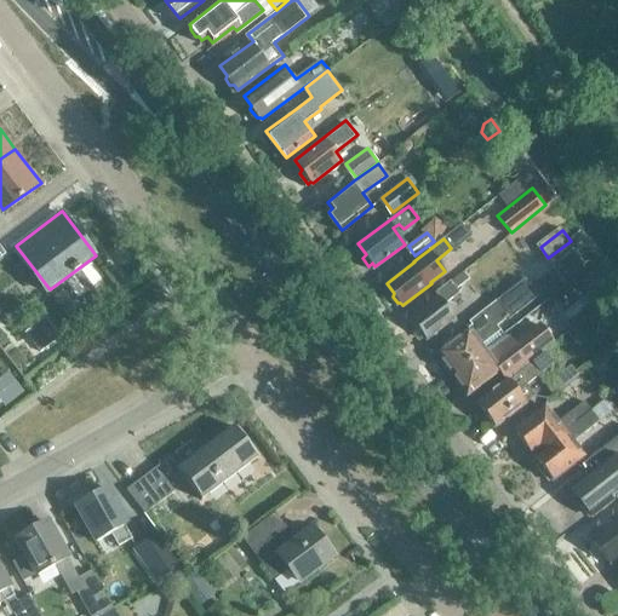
[(571,241),(548,258),(556,269),(565,280),(587,263),(571,241)]
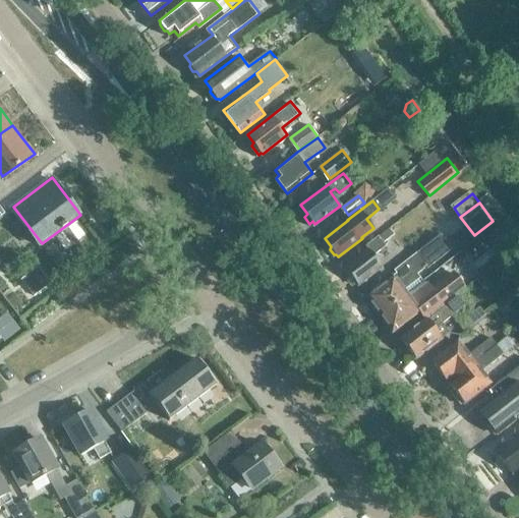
[(507,218),(488,233),(505,253),(518,241),(518,228),(509,217),(507,218)]
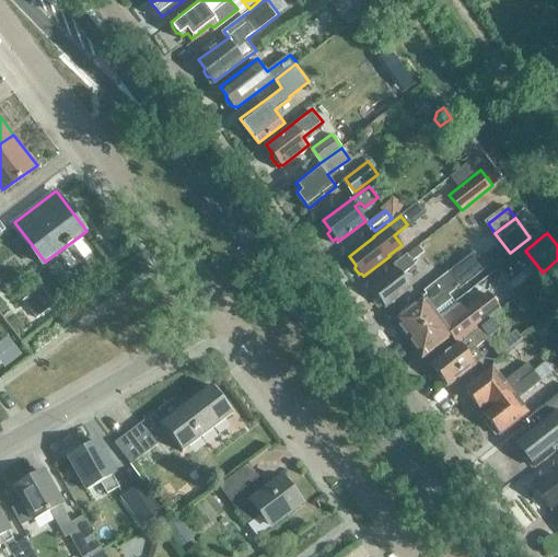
[(396,267),(371,287),(378,294),(376,297),(380,301),(383,301),(386,305),(410,287),(402,274),(415,263),(413,259),(426,250),(422,244),(395,265),(396,267)]
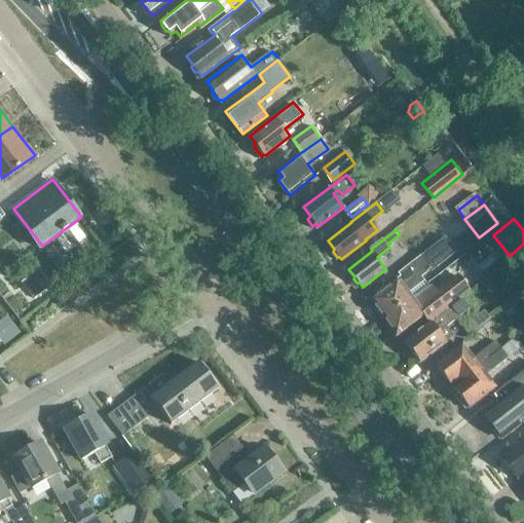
[(401,275),(369,299),(384,319),(384,318),(413,297),(411,295),(413,293),(411,289),(422,281),(420,276),(427,270),(433,267),(433,268),(456,251),(446,236),(422,254),(398,272),(401,275)]
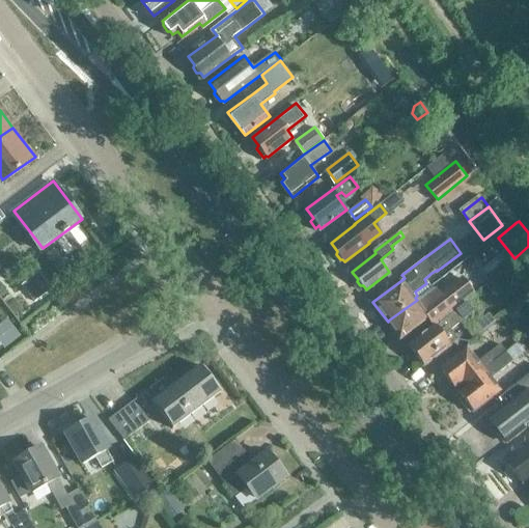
[(24,282),(36,299),(52,286),(39,271),(24,282)]
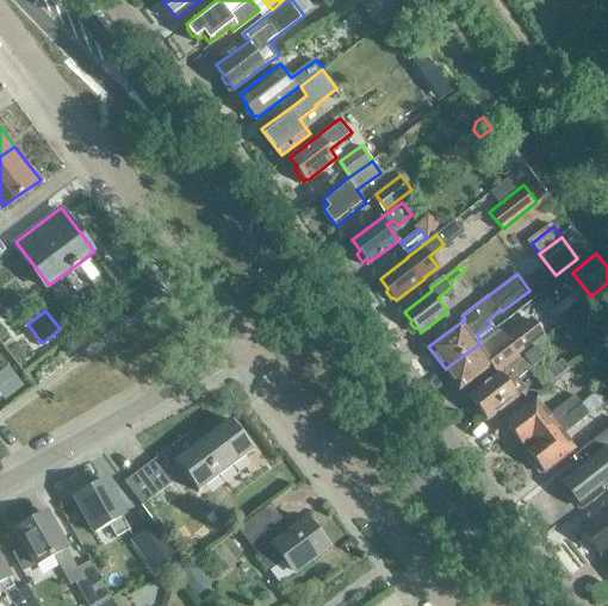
[(446,368),(446,369),(460,388),(492,364),(498,360),(504,368),(537,343),(548,333),(534,314),(507,335),(506,332),(502,329),(479,345),(479,344),(446,368)]
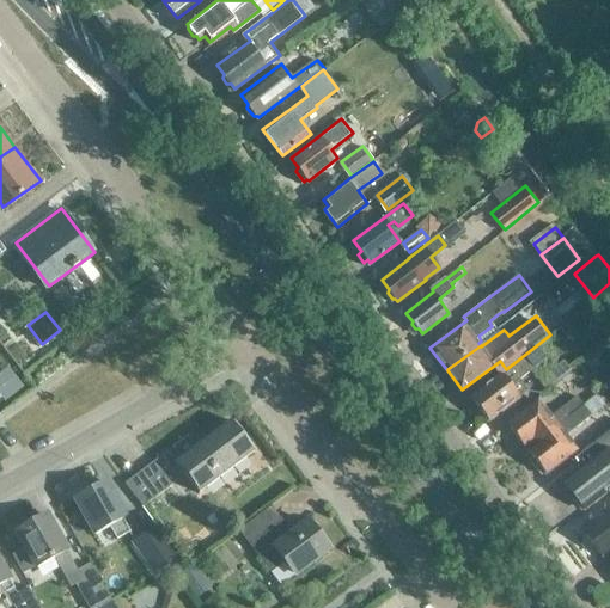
[(506,369),(507,369),(471,395),(480,406),(479,411),(483,416),(487,416),(489,419),(520,397),(520,395),(529,390),(522,379),(548,357),(538,344),(506,369)]
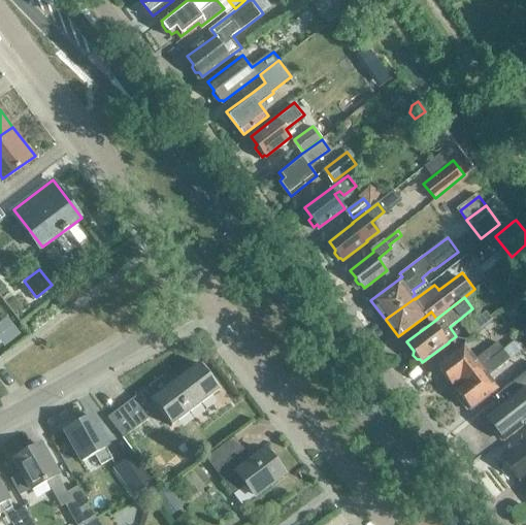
[(452,387),(462,380),(463,382),(506,350),(499,339),(473,359),(465,348),(437,368),(438,369),(435,371),(442,381),(446,379),(452,387)]
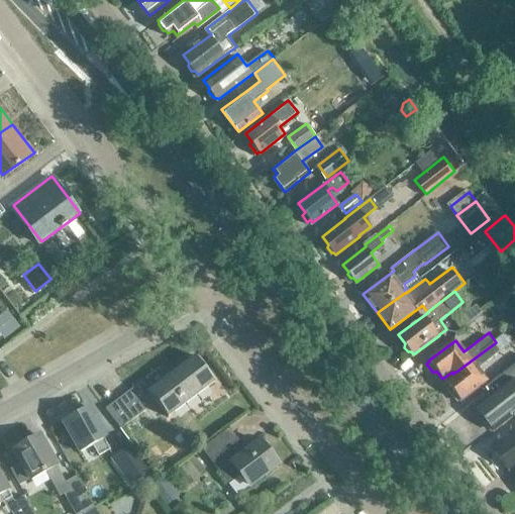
[(459,402),(485,382),(476,369),(514,340),(508,332),(496,342),(453,374),(454,376),(445,383),(451,391),(448,393),(455,403),(458,401),(459,402)]
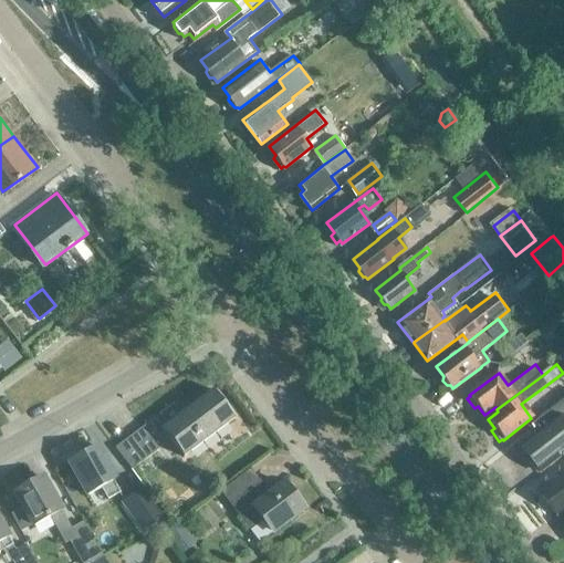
[(176,403),(156,418),(171,440),(184,458),(238,419),(217,391),(184,414),(176,403)]
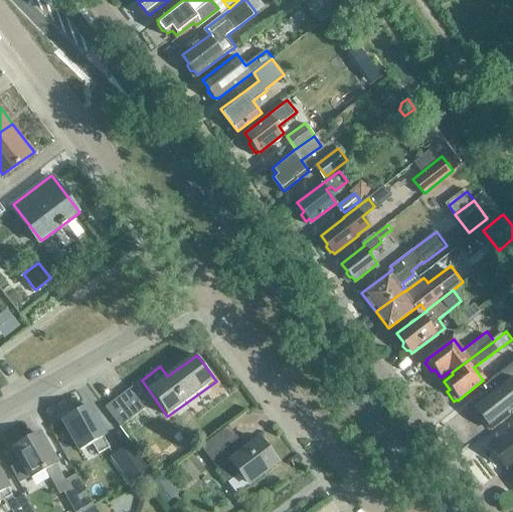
[(490,424),(492,427),(512,410),(512,403),(504,391),(512,383),(512,364),(494,378),(499,385),(475,403),(483,414),(482,417),(486,423),(490,424)]
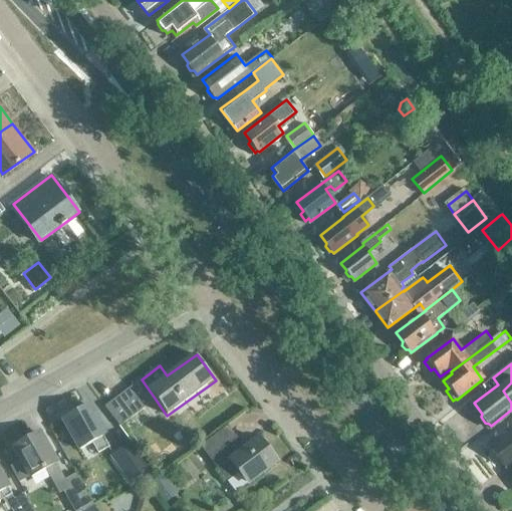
[(131,387),(106,404),(121,424),(146,407),(131,387)]
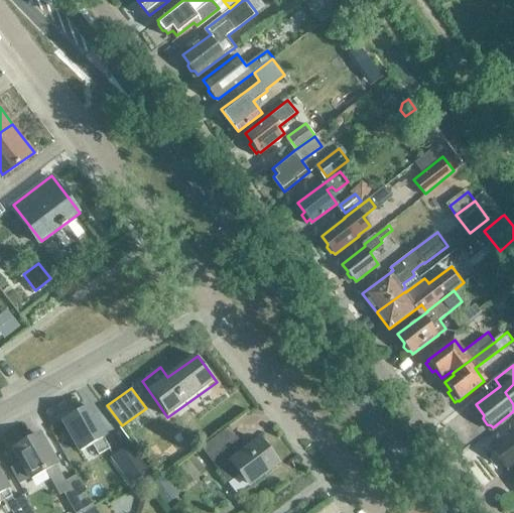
[(107,434),(91,404),(63,419),(81,450),(95,441),(101,453),(112,446),(105,434),(107,434)]
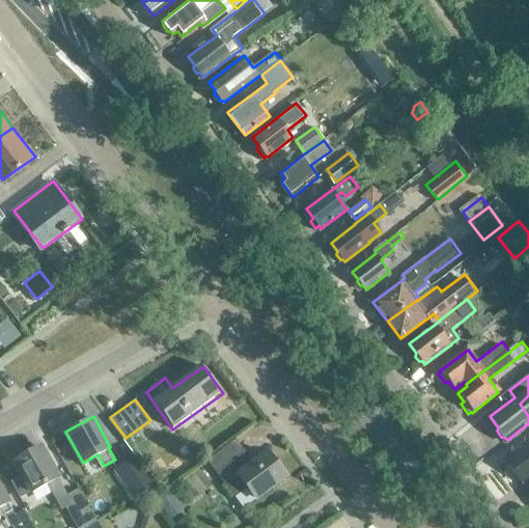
[(523,481),(528,477),(528,444),(507,460),(523,481)]
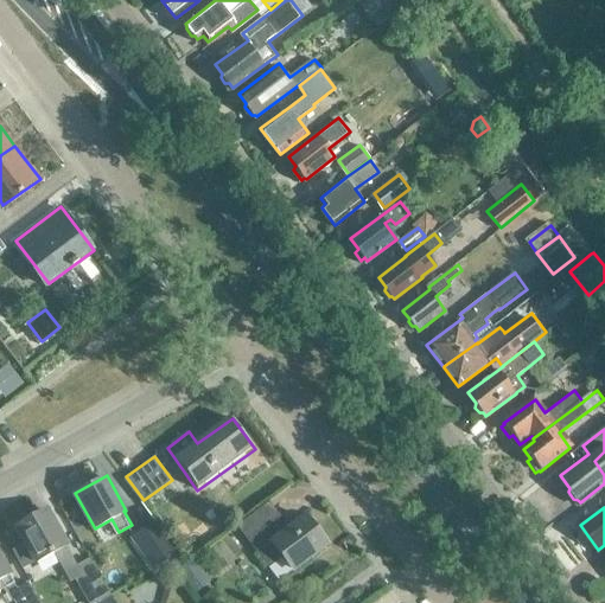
[(80,563),(48,508),(17,525),(37,560),(56,550),(67,570),(65,570),(71,581),(76,577),(89,602),(93,602),(112,594),(90,557),(80,563)]
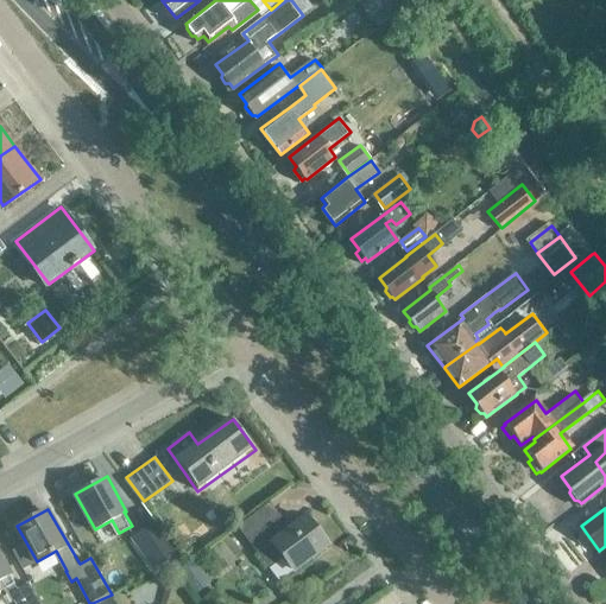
[(327,542),(305,514),(290,526),(277,510),(245,535),(266,564),(282,552),(295,568),(327,542)]
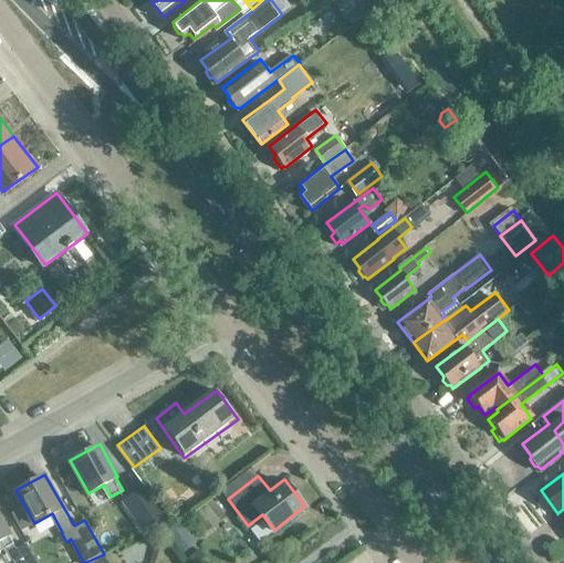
[(168,514),(146,483),(124,499),(147,530),(168,514)]
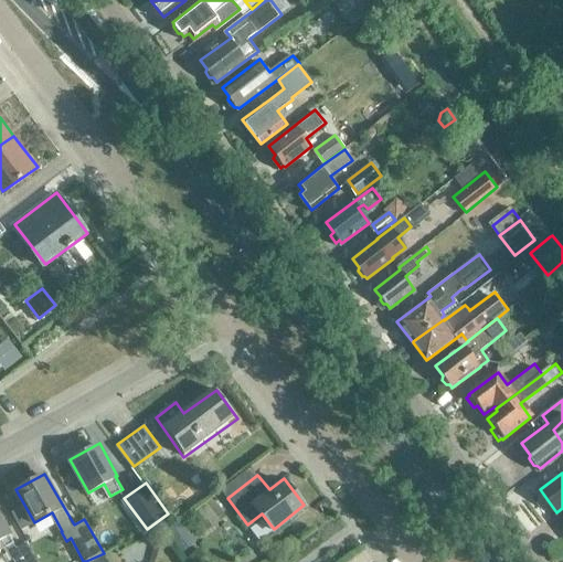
[(13,558),(16,561),(39,561),(27,540),(17,547),(10,534),(10,533),(0,516),(0,548),(4,547),(11,559),(13,558)]
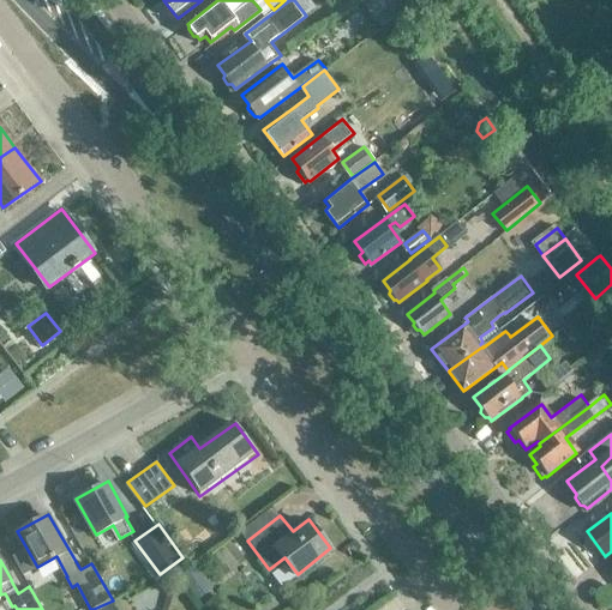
[(215,586),(199,567),(184,578),(199,598),(215,586)]
